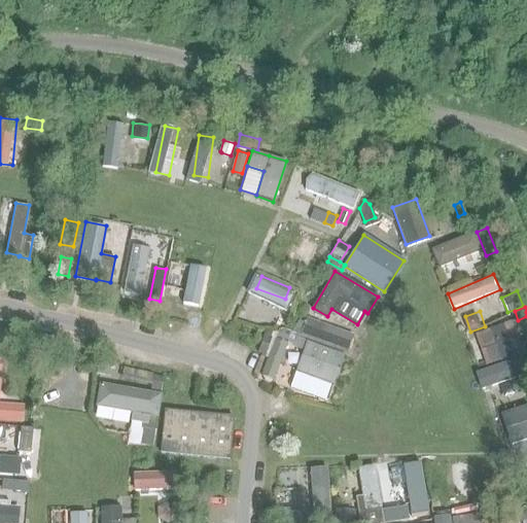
[(306,317),(305,321),(297,318),(290,329),(290,330),(295,332),(300,334),(299,335),(307,338),(346,351),(350,338),(330,332),(332,326),(306,317)]
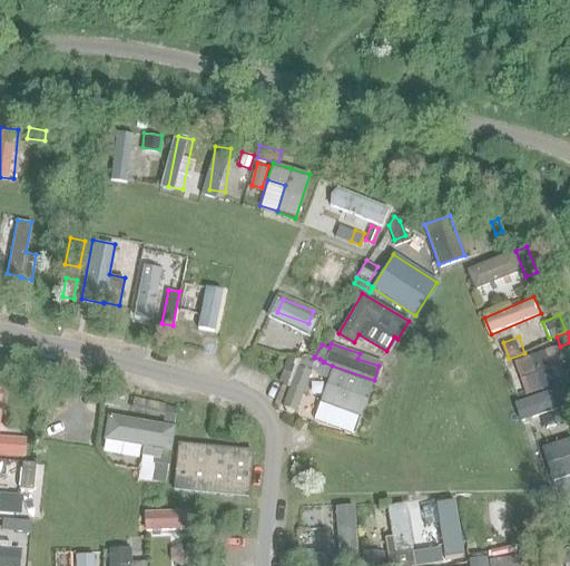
[(558,345),(516,360),(527,392),(566,378),(560,362),(562,361),(558,345)]
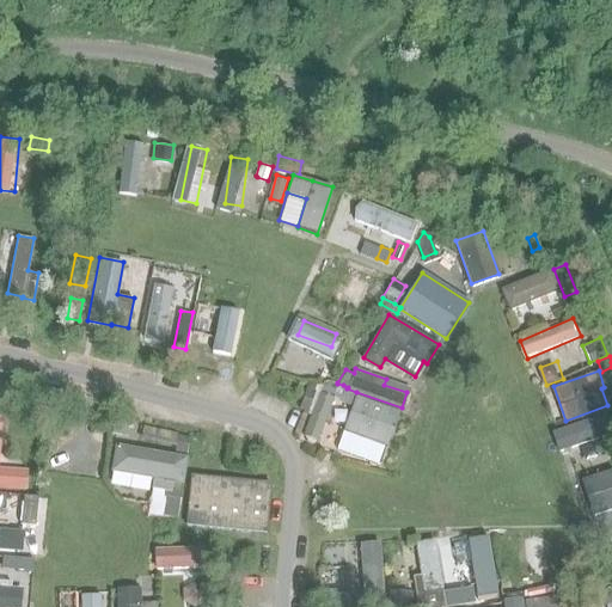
[(319,391),(304,433),(316,437),(331,396),(319,391)]
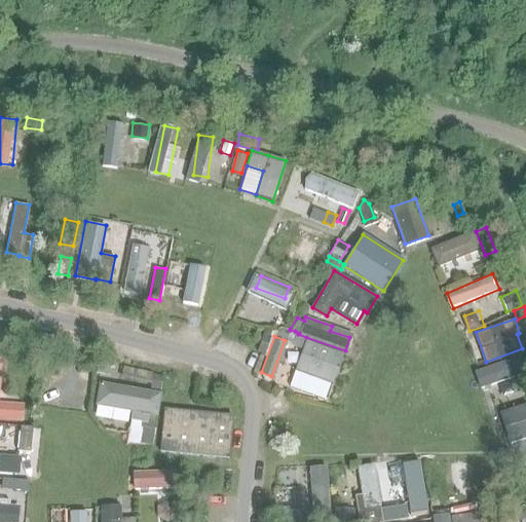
[(341,353),(306,340),(296,369),(331,381),(341,353)]
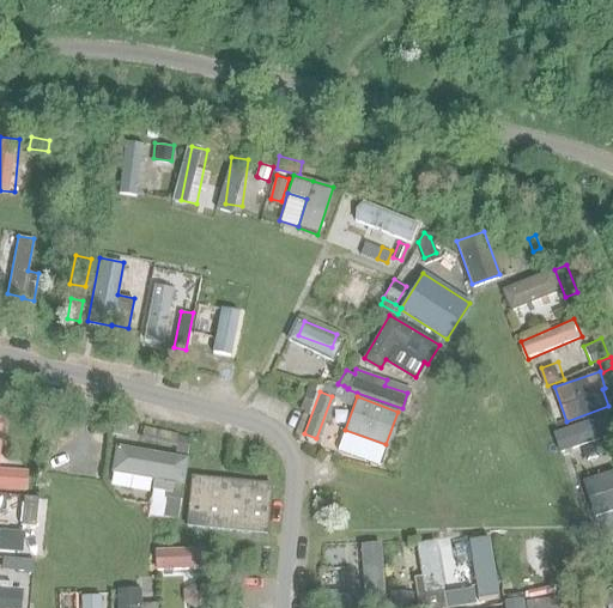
[(128,433),(131,418),(116,415),(114,432),(128,433)]
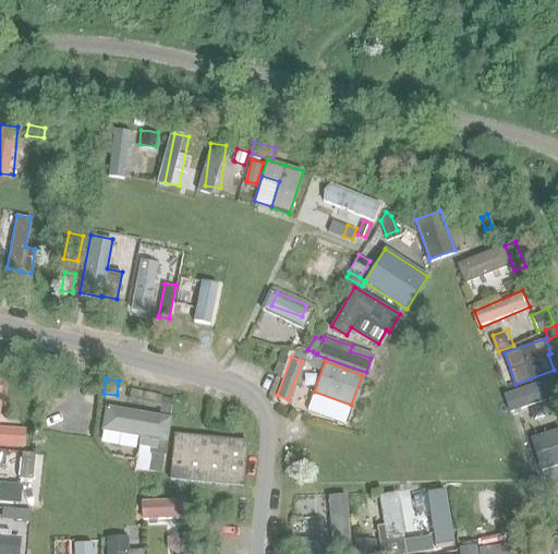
[(516,402),(550,397),(548,383),(513,388),(516,402)]
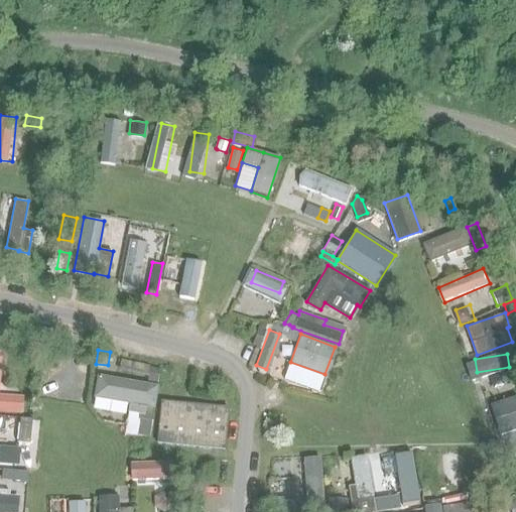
[(148,377),(158,379),(160,367),(150,365),(148,372),(148,377)]
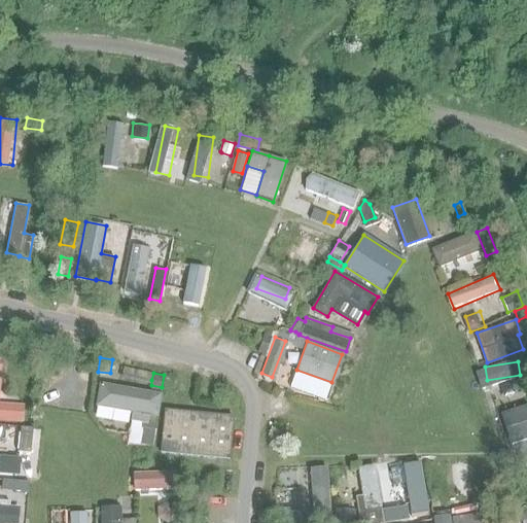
[(0,377),(0,418),(22,420),(23,405),(0,402),(0,380),(0,377)]
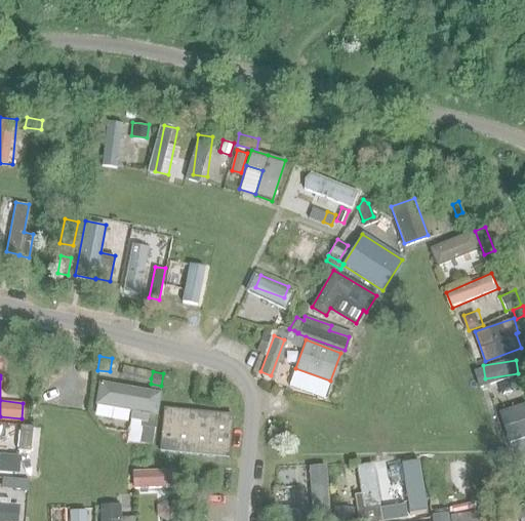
[(524,403),(499,411),(509,440),(524,435),(524,403)]
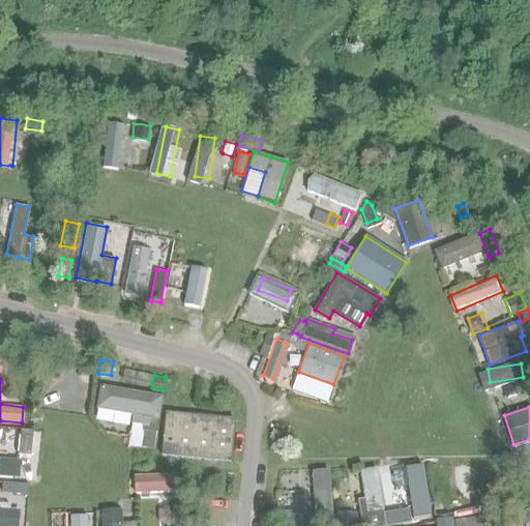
[(231,461),(235,417),(167,411),(163,455),(231,461)]
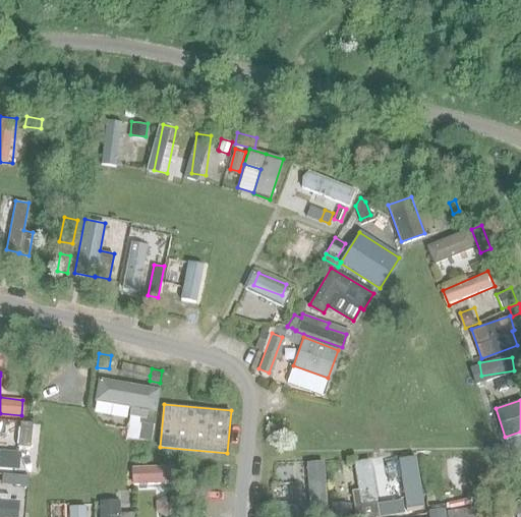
[(141,408),(139,416),(139,421),(141,421),(152,423),(154,410),(141,408)]
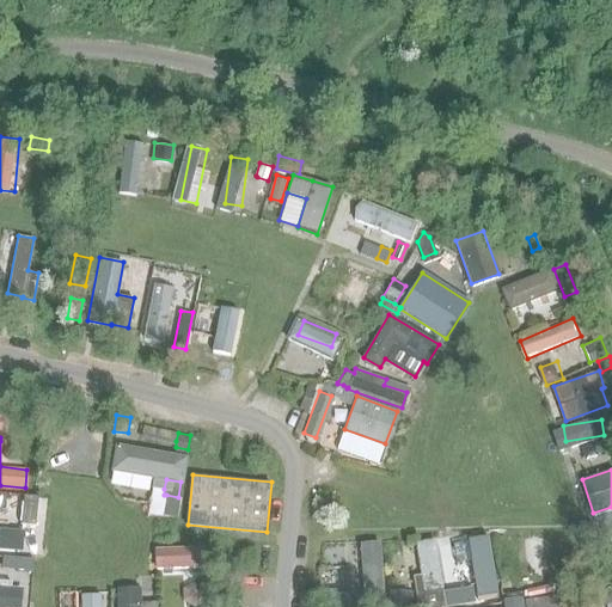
[(181,497),(178,497),(166,495),(164,495),(164,489),(152,486),(147,512),(177,516),(181,497)]
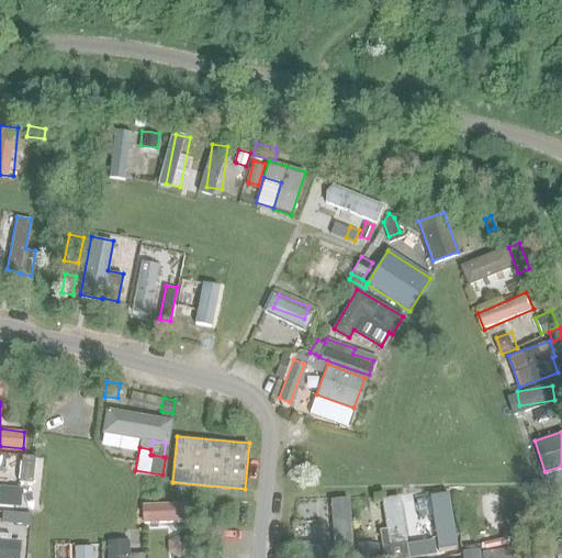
[(22,454),(19,480),(33,481),(35,455),(22,454)]
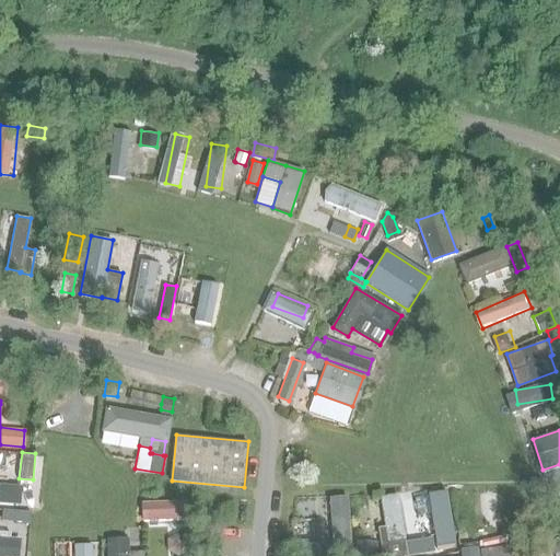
[(502,522),(500,489),(476,490),(478,523),(502,522)]
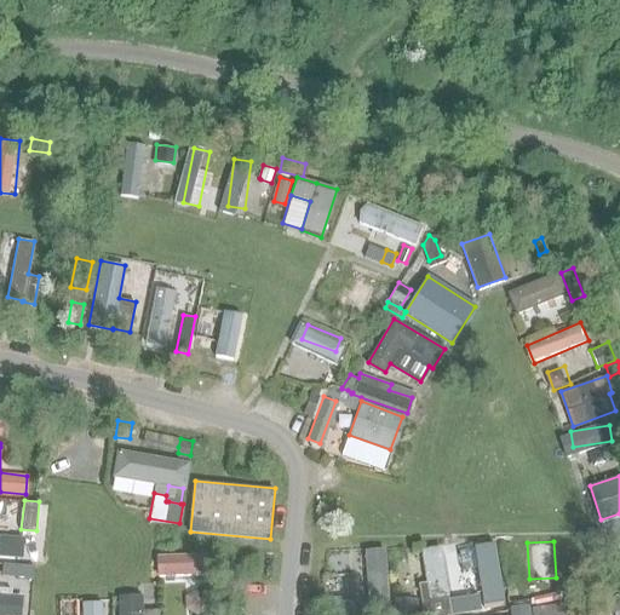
[(420,547),(426,579),(417,581),(423,614),(447,614),(451,614),(438,545),(420,547)]
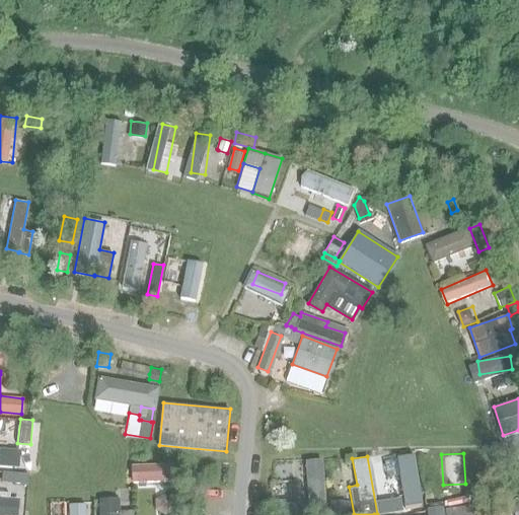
[(326,458),(310,459),(311,512),(327,511),(326,458)]
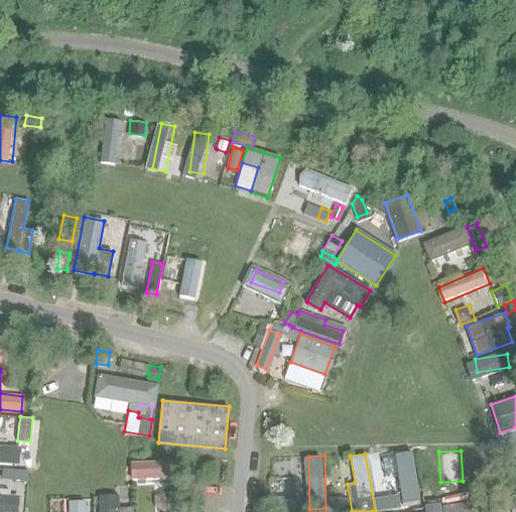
[(175,459),(132,461),(133,478),(175,477),(175,459)]
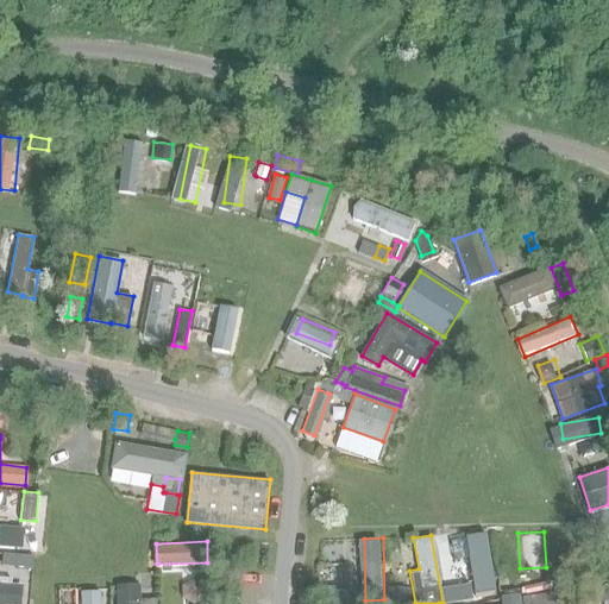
[(16,565),(32,566),(33,554),(17,553),(16,565)]
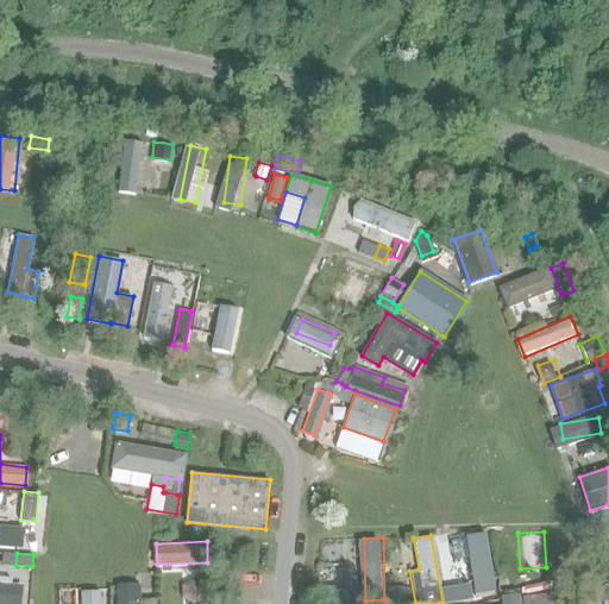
[(514,564),(500,564),(500,578),(515,578),(514,564)]
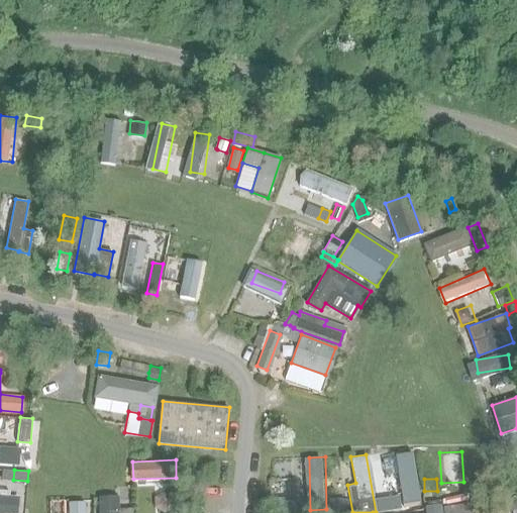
[(472,499),(484,497),(483,489),(471,491),(472,499)]
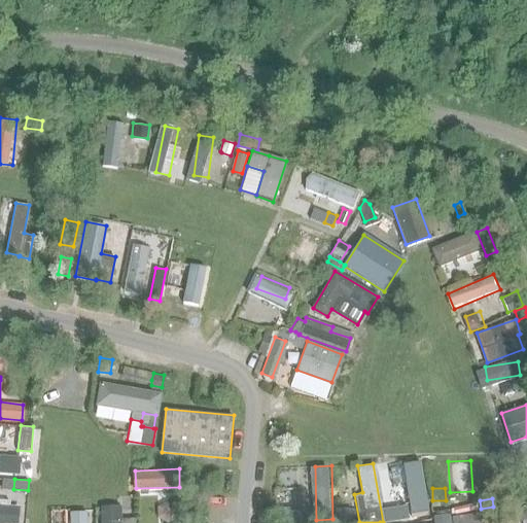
[(0,522),(22,522),(23,503),(0,501),(0,522)]
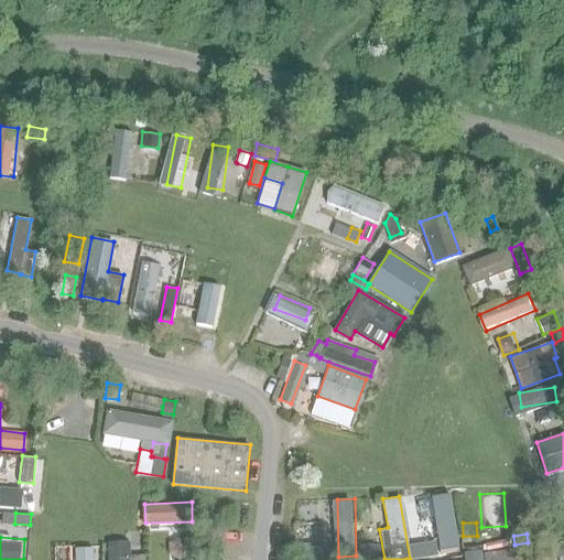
[(172,538),(173,555),(190,553),(188,537),(172,538)]
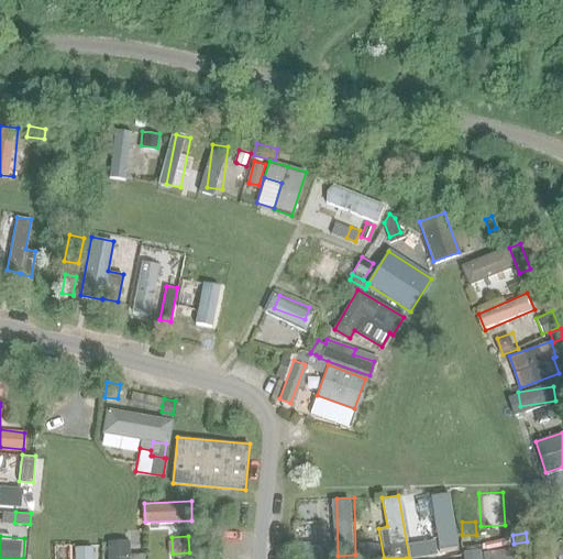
[(100,558),(147,558),(147,551),(133,551),(133,539),(100,540),(100,558)]
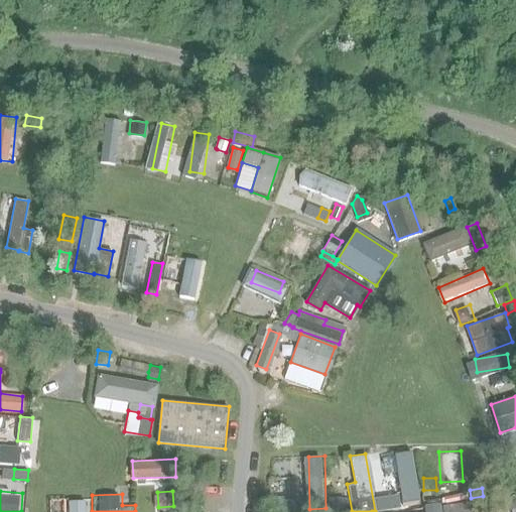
[(508,504),(515,502),(515,494),(506,496),(508,504)]
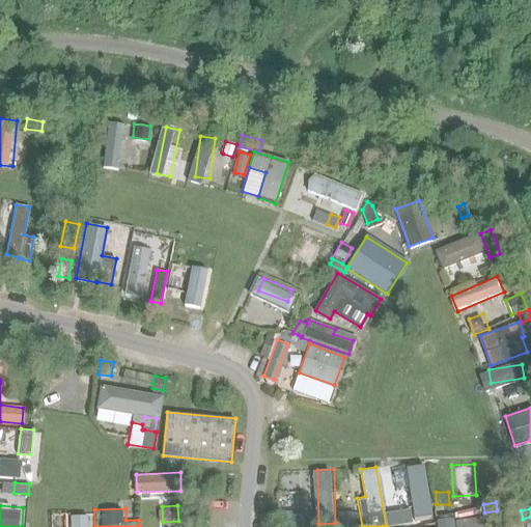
[(338,509),(337,523),(355,524),(356,511),(338,509)]
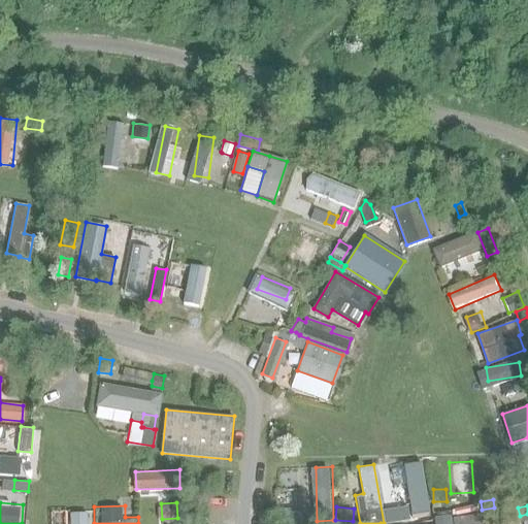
[(385,523),(408,519),(406,506),(383,511),(385,523)]
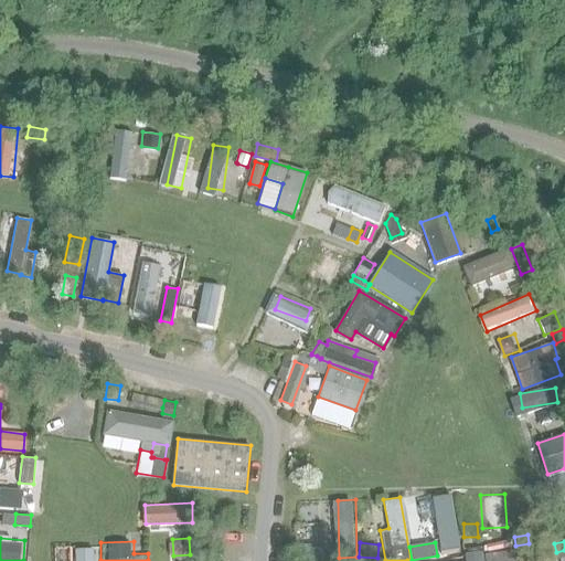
[(311,560),(324,560),(323,546),(310,547),(311,560)]
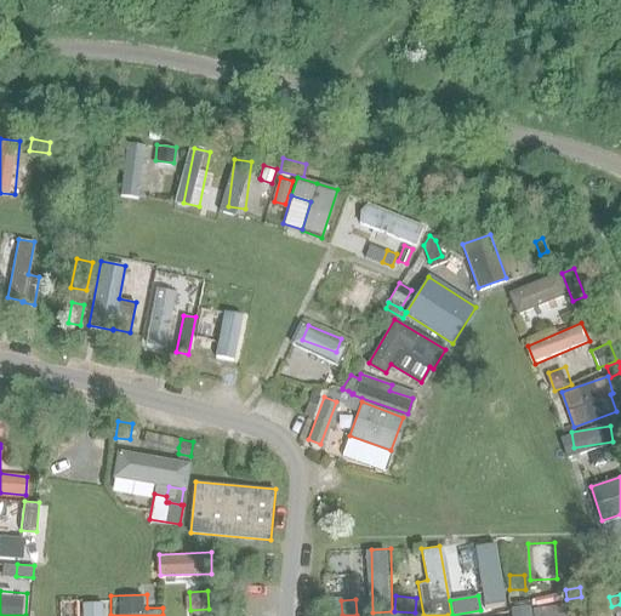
[(533,608),(534,615),(565,615),(564,604),(533,608)]
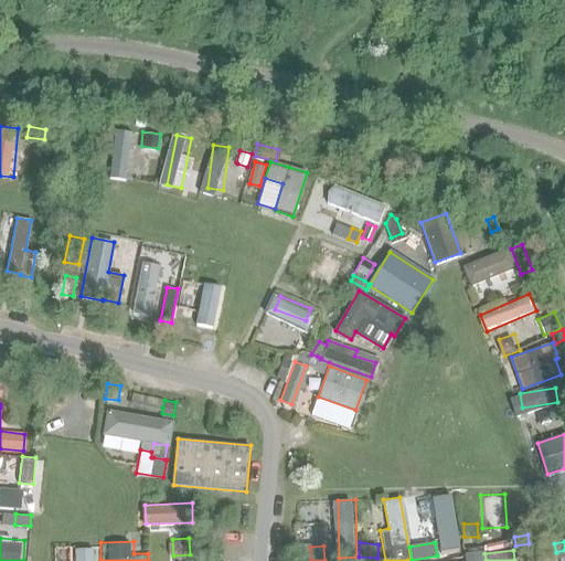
[(480,560),(480,551),(465,552),(465,560),(480,560)]
